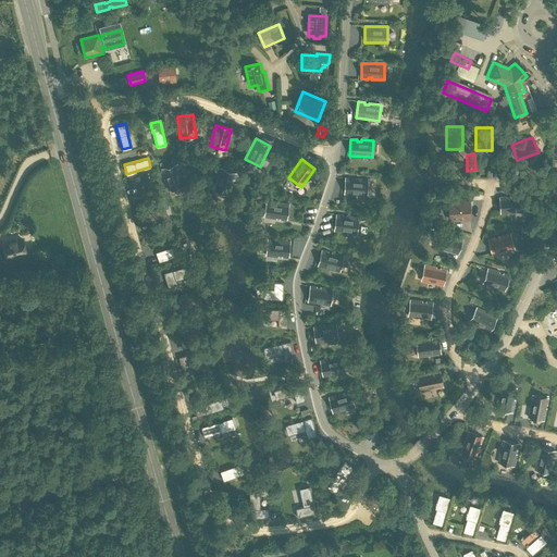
[(176,165),(161,170),(168,190),(183,186),(176,165)]
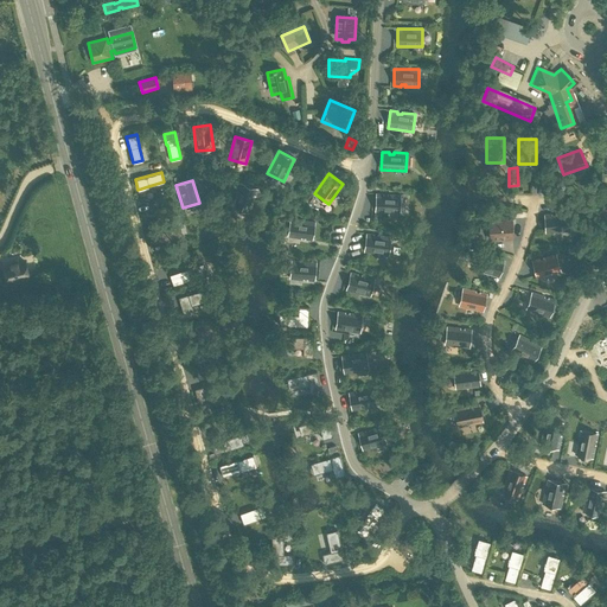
[(241,183),(232,206),(249,212),(257,189),(241,183)]
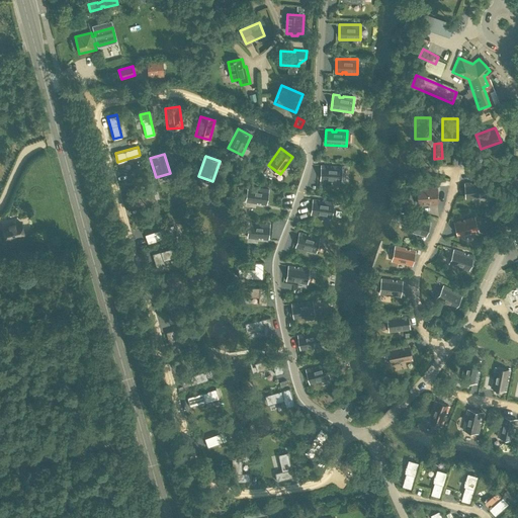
[(321,166),(320,181),(341,182),(342,167),(331,166),(331,167),(327,167),(327,166),(321,166)]
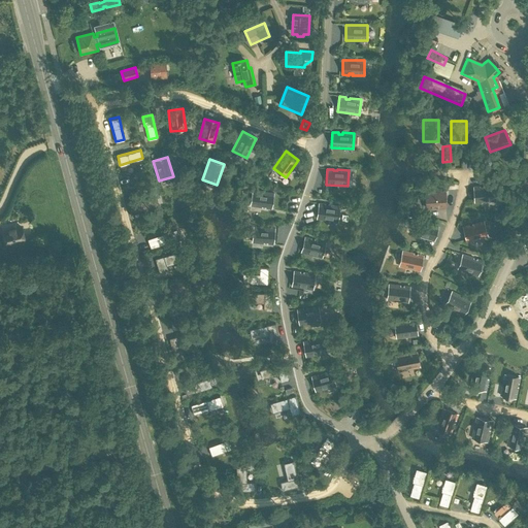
[(495,186),(473,187),(474,202),(496,201),(495,186)]
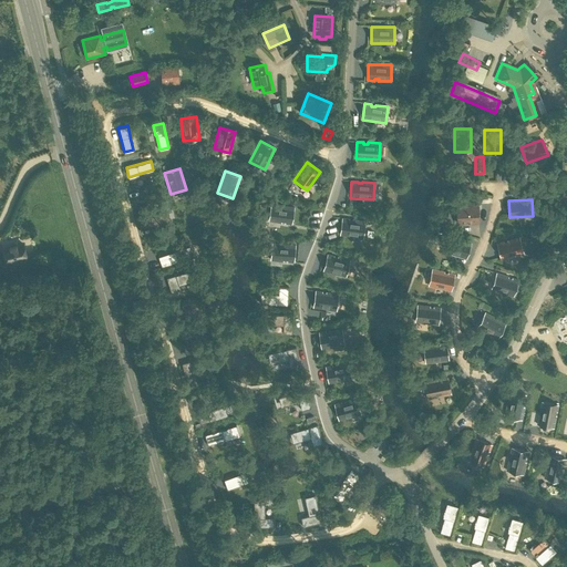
[(272,204),(270,220),(291,224),(295,207),(272,204)]
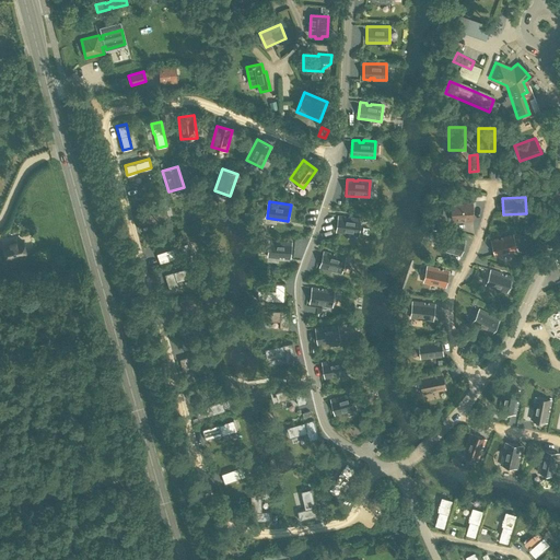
[(471,202),(451,203),(452,221),(473,220),(471,202)]
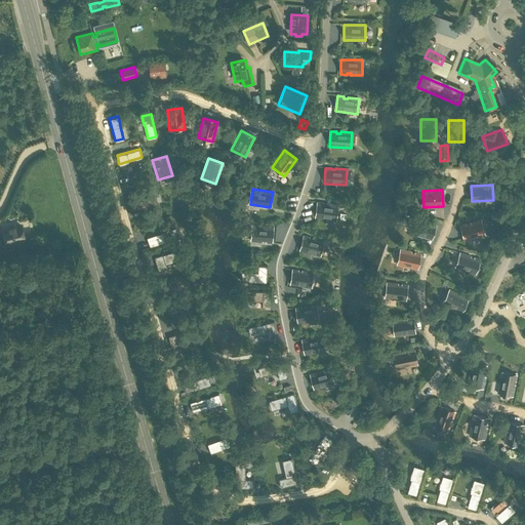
[(155,202),(153,194),(138,199),(135,191),(127,194),(132,209),(155,202)]
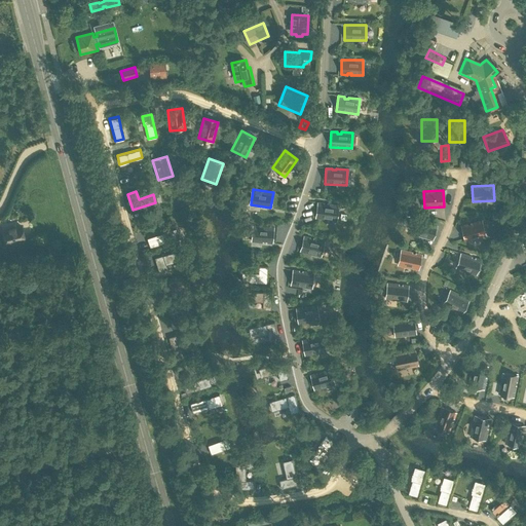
[(317,202),(315,218),(336,221),(338,205),(328,203),(327,204),(324,204),(324,203),(317,202)]
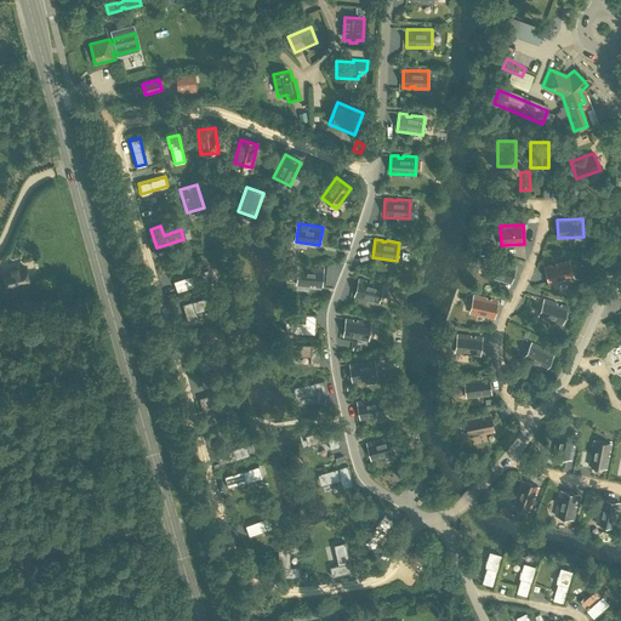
[(320,248),(314,257),(330,266),(335,256),(320,248)]
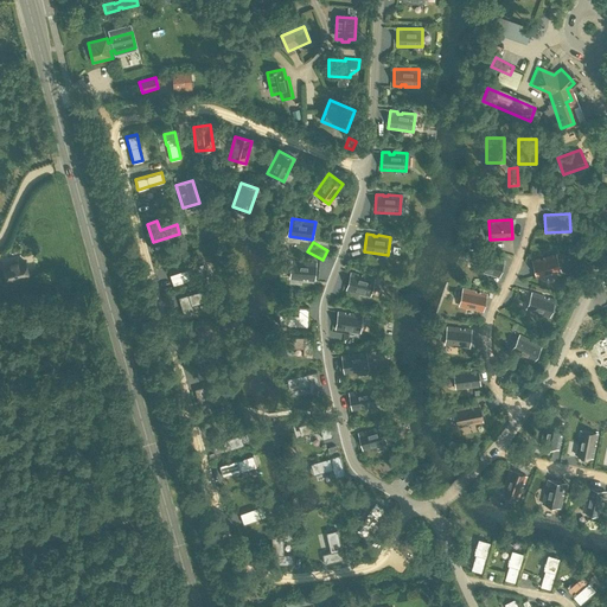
[(480,253),(475,269),(499,276),(504,260),(480,253)]
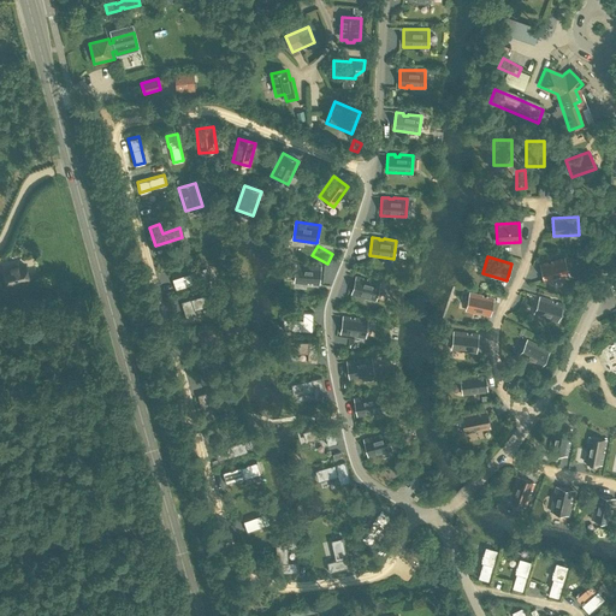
[(564,258),(540,265),(544,282),(569,276),(564,258)]
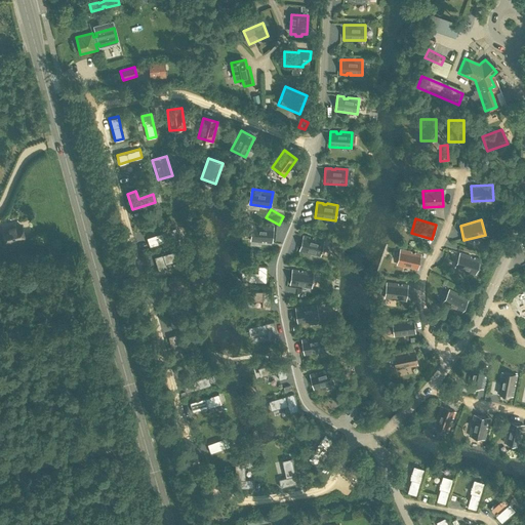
[(0,242),(1,245),(6,243),(7,244),(25,238),(22,226),(12,228),(12,226),(5,228),(5,230),(3,231),(4,232),(0,233),(0,242)]
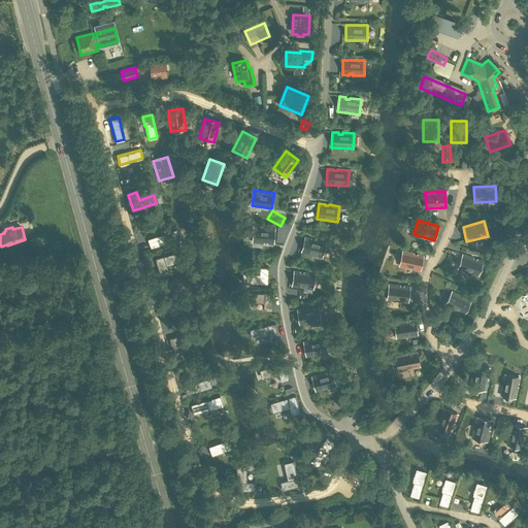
[(255,227),(253,242),(273,243),(275,229),(255,227)]
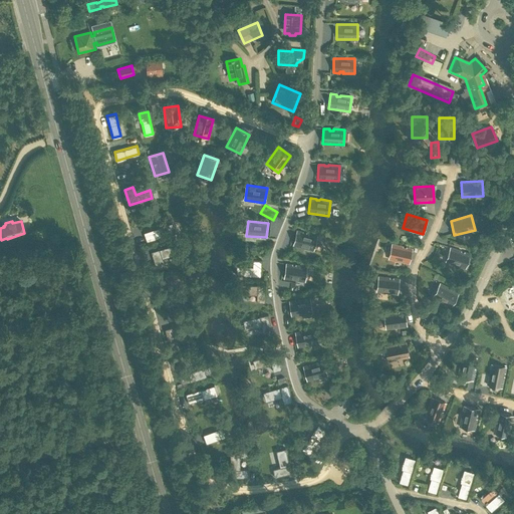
[(147,241),(174,232),(171,222),(158,227),(159,228),(144,233),(147,241)]
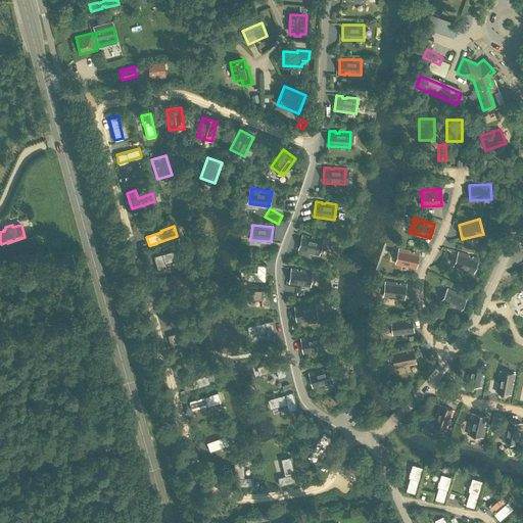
[(398,232),(396,239),(410,243),(413,237),(398,232)]
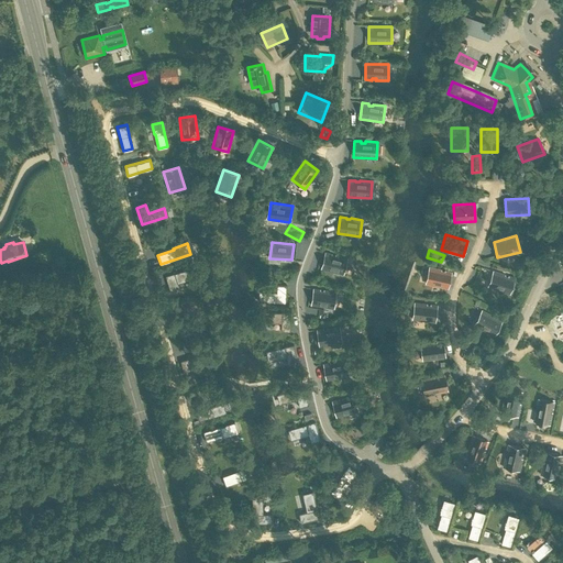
[(326,253),(321,268),(343,274),(346,258),(335,255),(335,256),(331,255),(331,254),(326,253)]
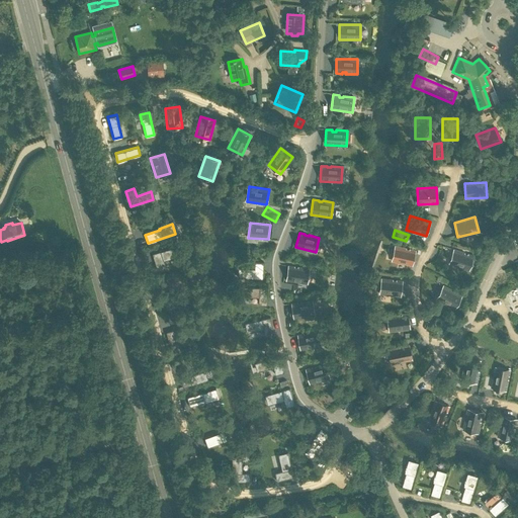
[(395,246),(392,261),(412,265),(415,251),(395,246)]
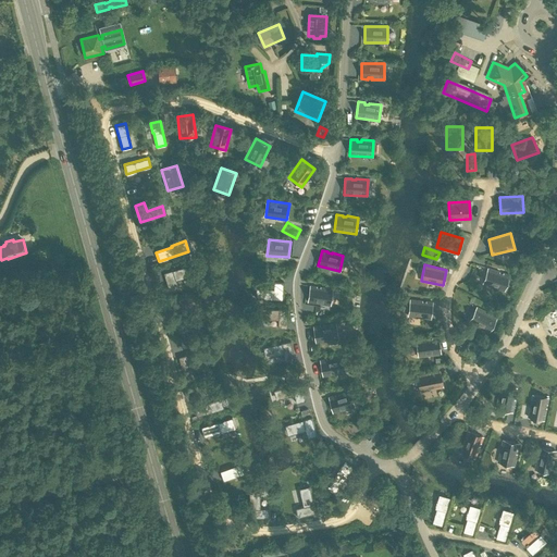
[(193,274),(189,265),(164,273),(170,289),(178,287),(176,279),(193,274)]
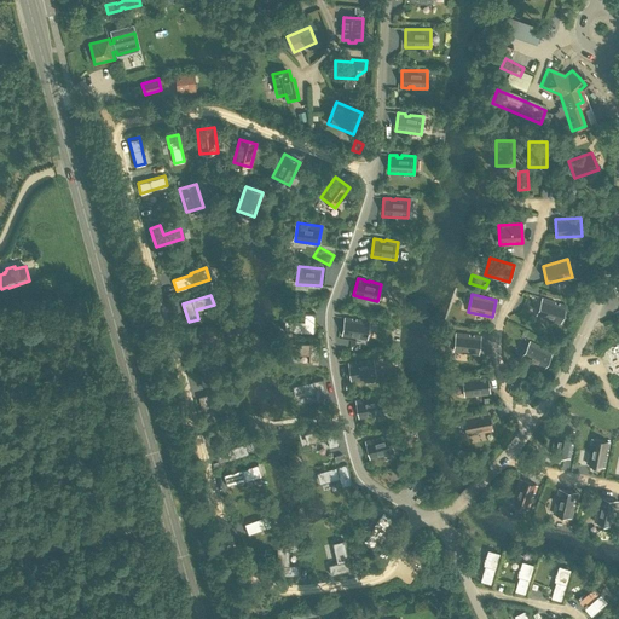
[(542,299),(537,316),(560,323),(566,306),(542,299)]
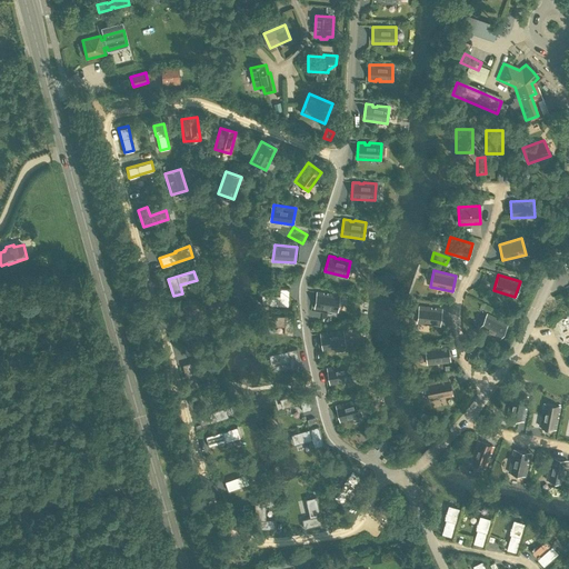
[(262,295),(262,305),(288,307),(289,289),(280,288),(279,297),(262,295)]
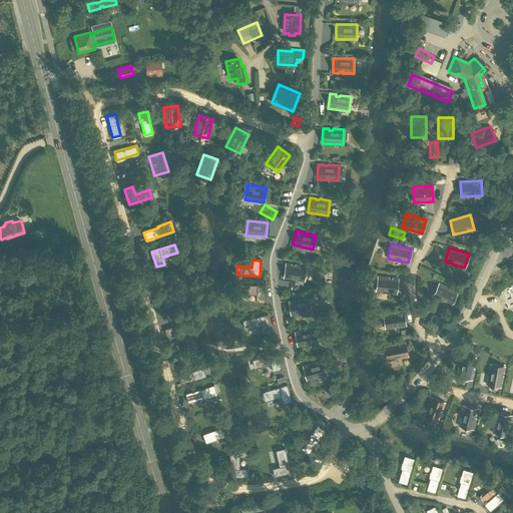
[(264,264),(264,272),(275,272),(275,264),(264,264)]
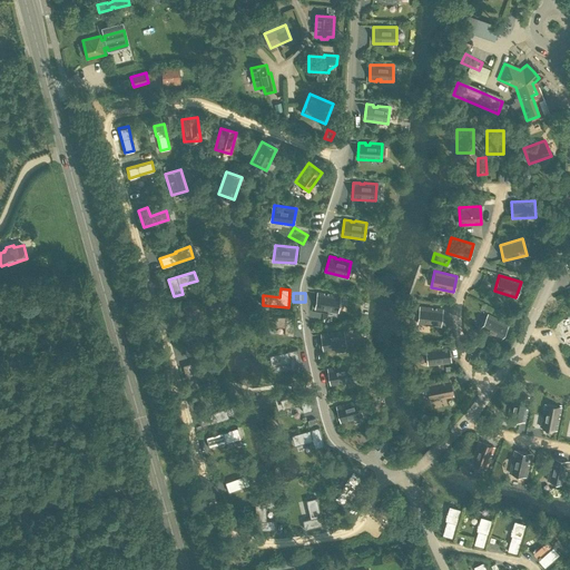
[(317,293),(315,310),(337,313),(340,296),(328,294),(328,295),(324,295),(324,294),(317,293)]
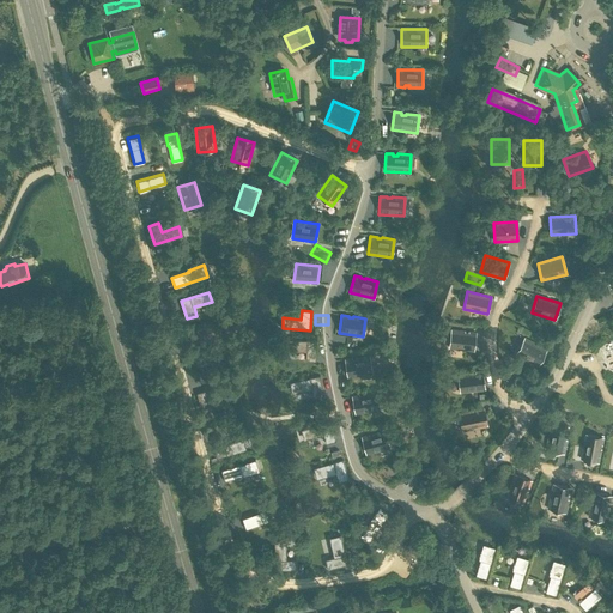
[(451,331),(449,347),(474,351),(477,333),(451,331)]
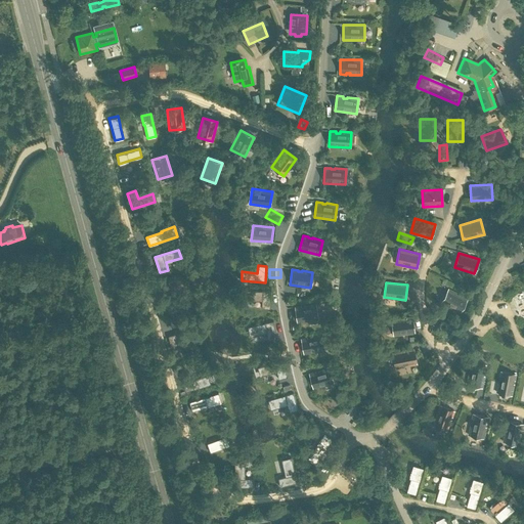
[(184,309),(182,301),(175,303),(171,288),(163,290),(169,313),(184,309)]
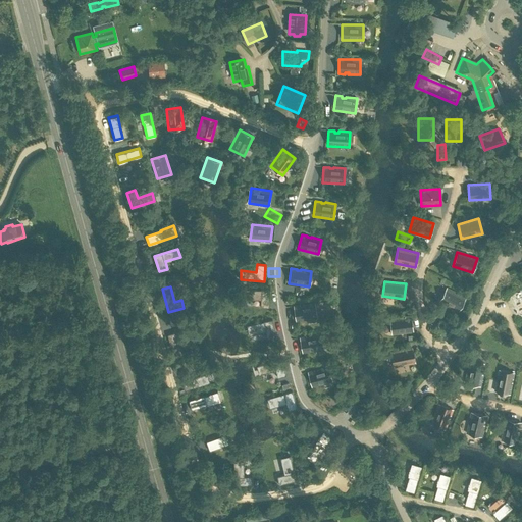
[(447,288),(439,301),(458,311),(465,298),(447,288)]
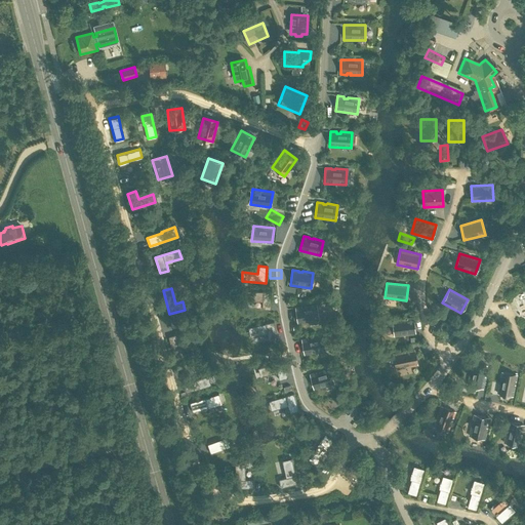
[(270,309),(271,292),(247,290),(246,298),(261,300),(261,308),(270,309)]
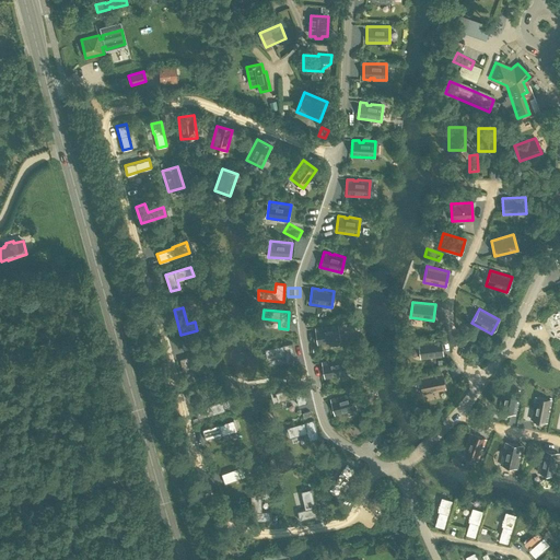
[(322,327),(315,328),(317,345),(339,341),(337,325),(326,327),(326,328),(322,328),(322,327)]
